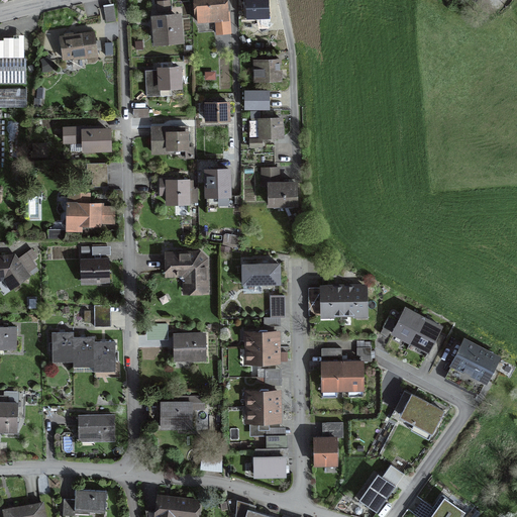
[(214,43),(231,41),(229,12),(225,12),(224,0),(196,0),(198,18),(195,18),(196,22),(213,21),(214,43)]
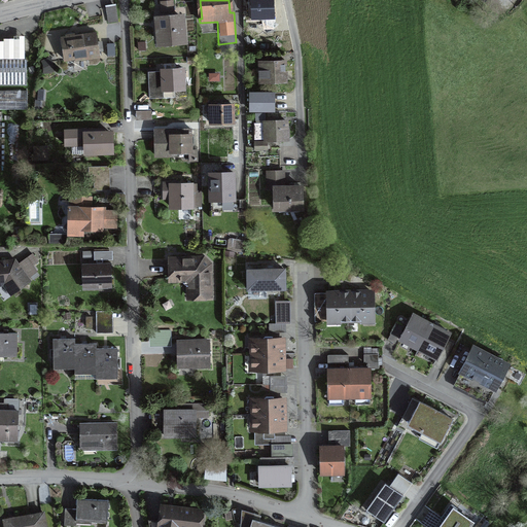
[(274,18),(273,0),(243,0),(244,12),(252,12),(252,19),(274,18)]
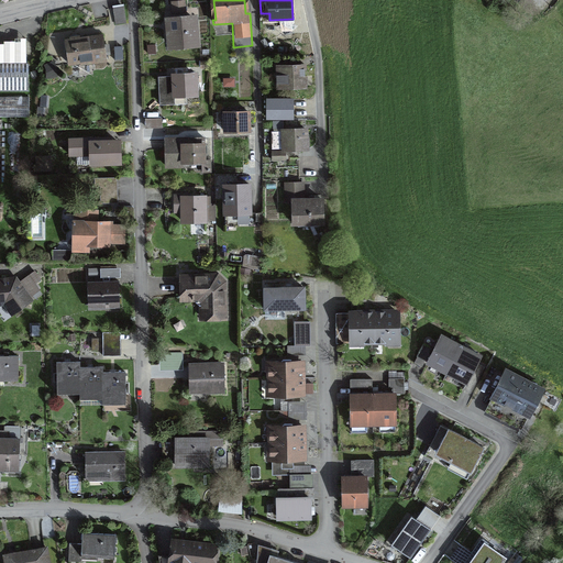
[(175,20),(185,19),(184,1),(173,2),(174,12),(175,20)]
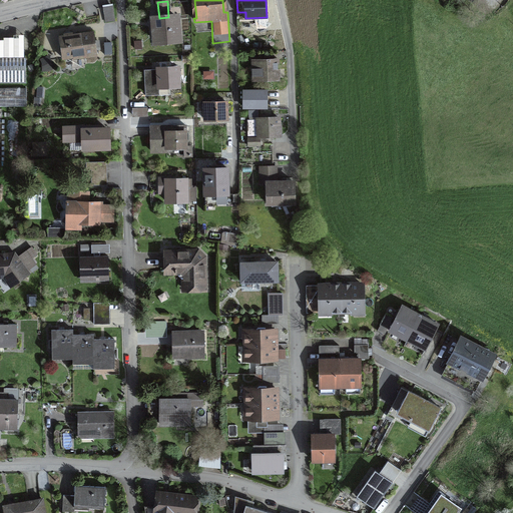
[(105,22),(114,20),(112,6),(103,7),(105,22)]
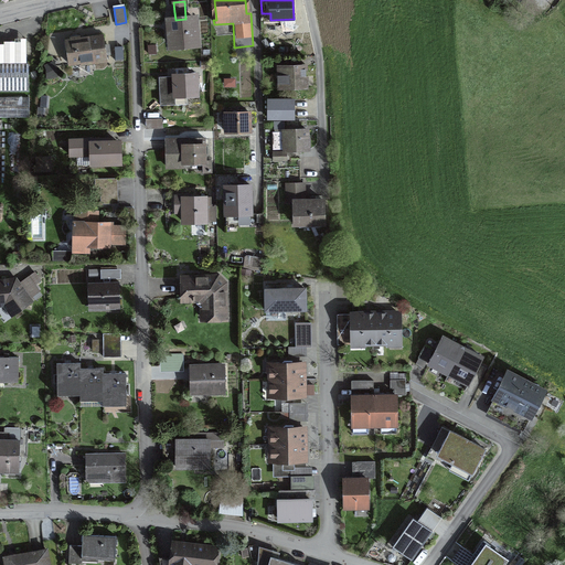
[(185,19),(176,20),(170,21),(172,45),(196,43),(194,19),(185,19)]
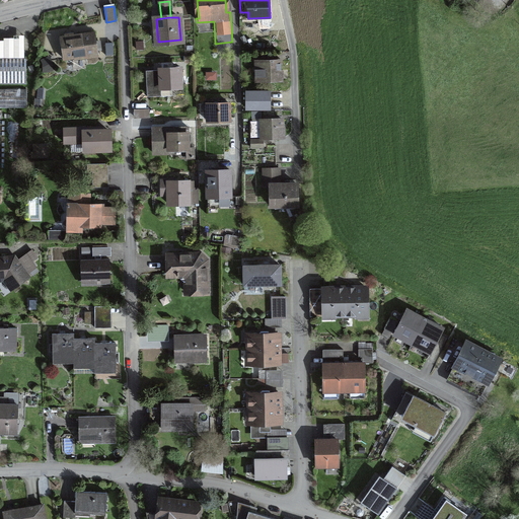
[(94,32),(61,38),(64,59),(75,58),(75,56),(84,55),(84,58),(97,56),(94,32)]
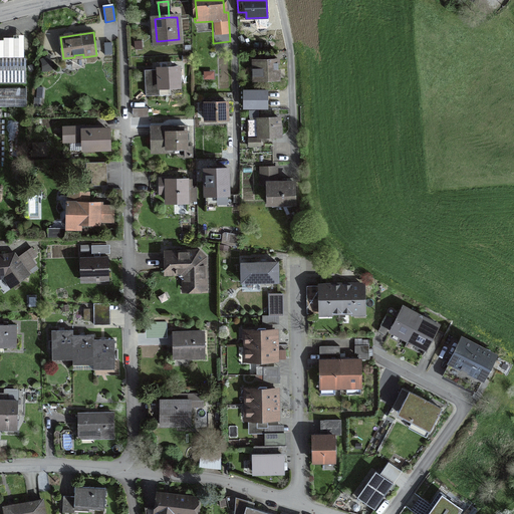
[(26,56),(0,56),(0,82),(26,83),(26,56)]
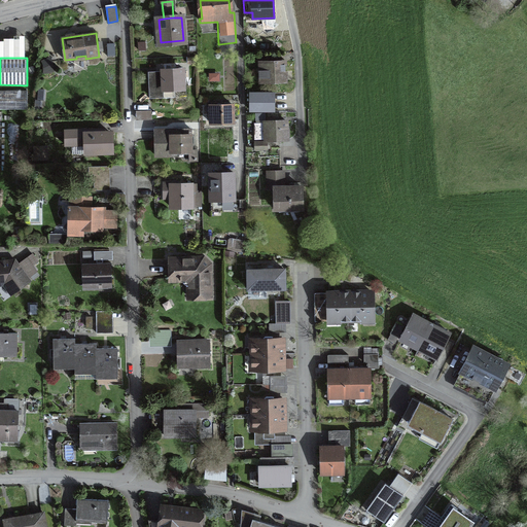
[(284,62),(259,63),(259,81),(285,80),(284,62)]
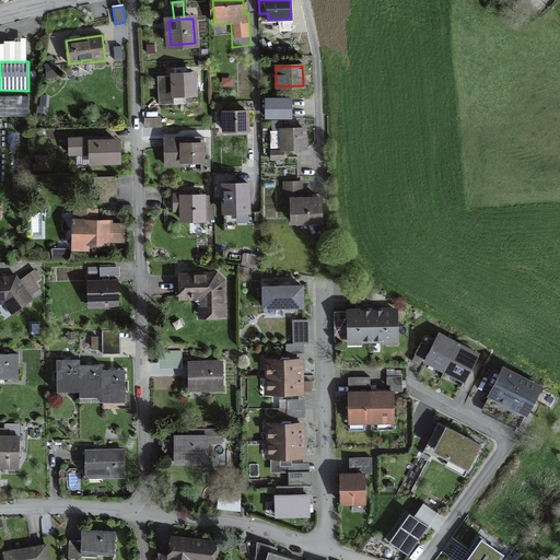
[(173,76),(173,77),(159,78),(160,103),(185,102),(185,93),(196,93),(195,74),(173,76)]
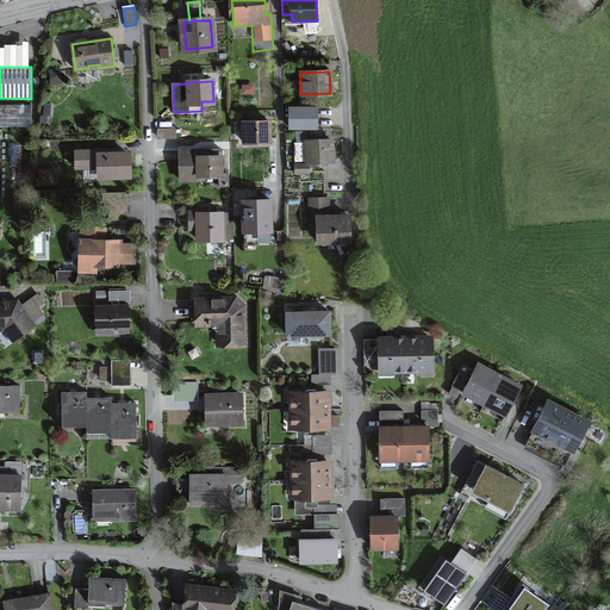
[(31,105),(0,104),(0,139),(2,139),(2,129),(0,129),(0,125),(31,126),(31,105)]
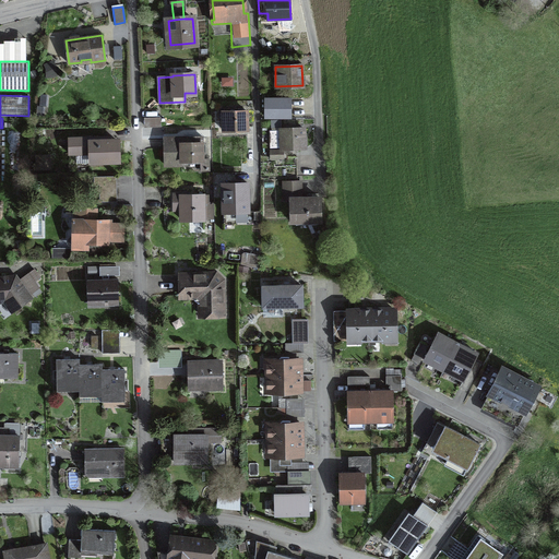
[(265,117),(290,117),(290,98),(265,98),(265,117)]
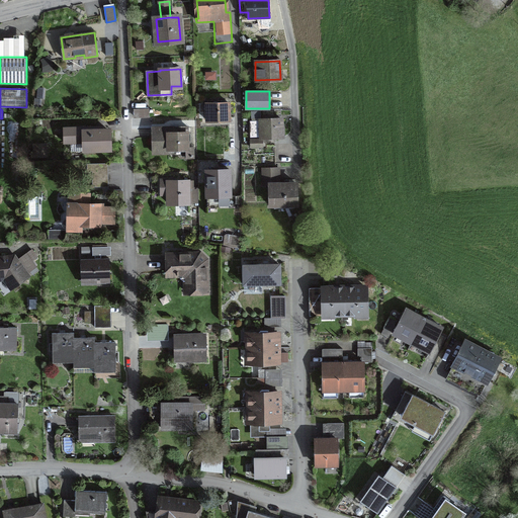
[(207,103),(207,121),(229,120),(229,102),(225,102),(225,100),(222,100),(222,102),(207,103)]
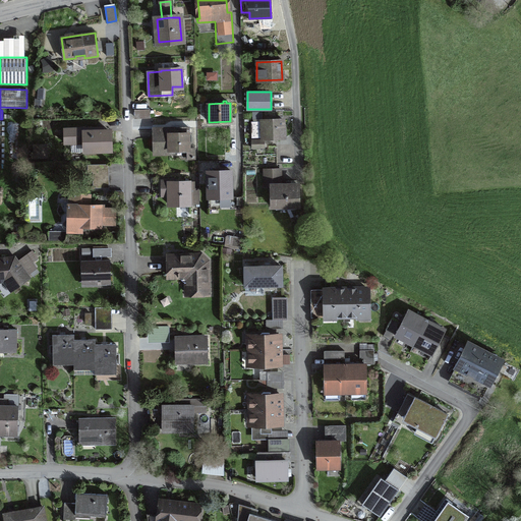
[(152,113),(138,113),(138,121),(152,122),(152,113)]
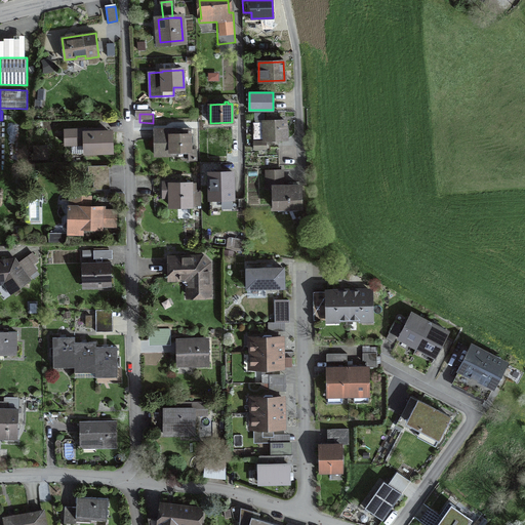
[(253,123),(254,138),(265,137),(265,139),(286,138),(285,120),(264,121),(265,123),(253,123)]
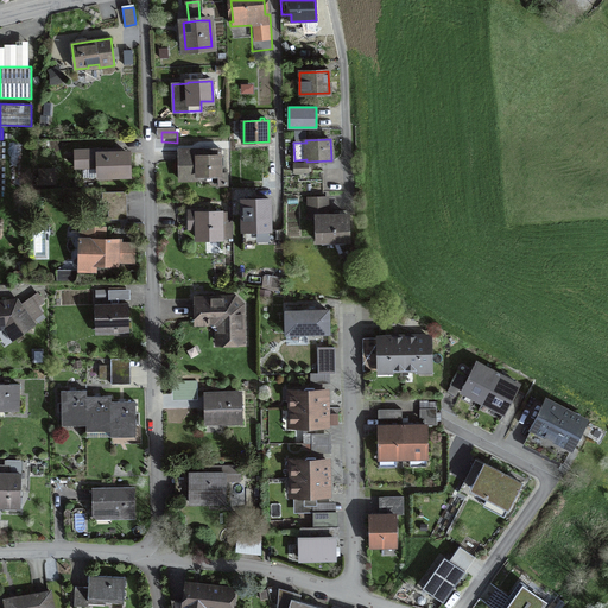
[(179,151),(179,179),(198,178),(197,175),(219,175),(219,184),(226,184),(226,173),(221,173),(220,149),(209,149),(209,150),(179,151)]
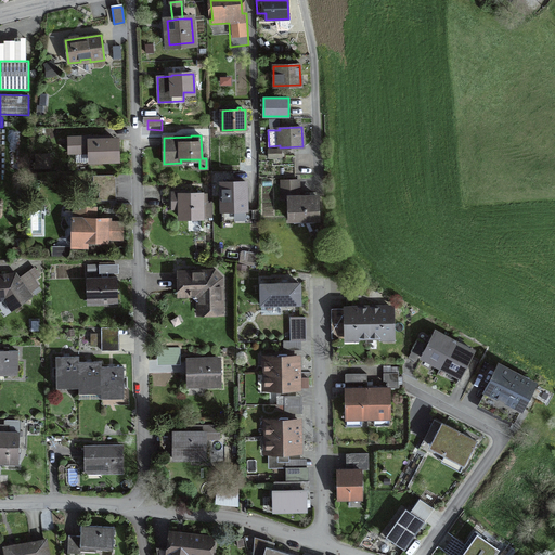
[(106,137),(68,138),(68,152),(90,152),(90,159),(117,159),(117,140),(106,140),(106,137)]
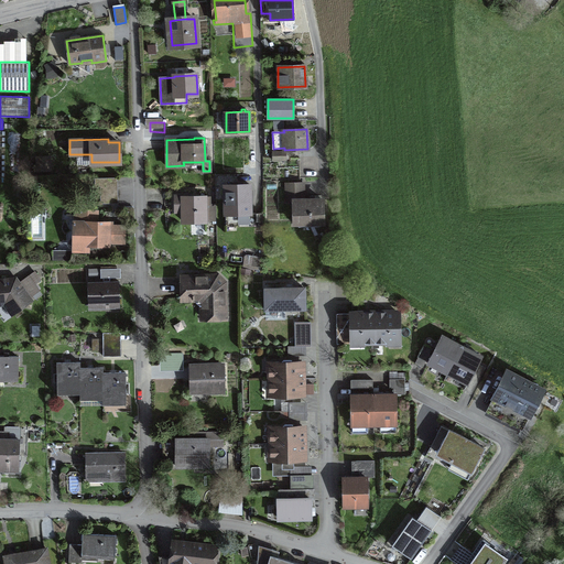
[(36,156),(36,171),(52,171),(51,156),(36,156)]
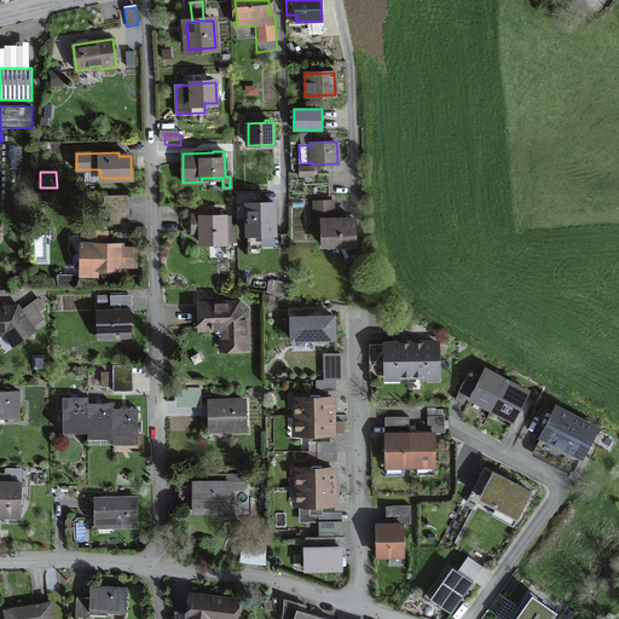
[(354,244),(353,219),(334,219),(333,200),(314,201),(314,220),(323,220),(324,246),(345,244),(356,267),(364,264),(363,253),(359,243),(354,244)]
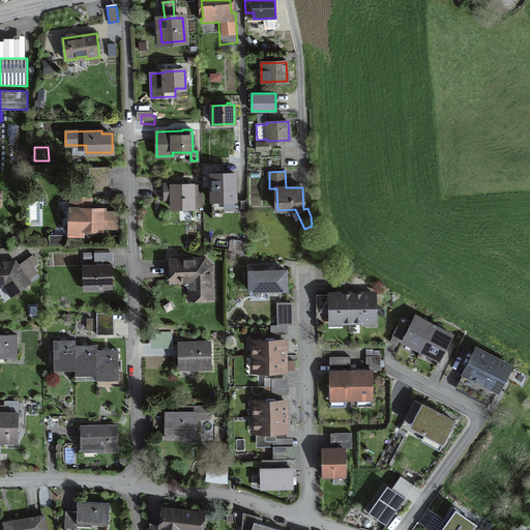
[(234,173),(211,174),(212,201),(224,201),(224,208),(235,208),(235,213),(247,213),(247,197),(245,197),(245,200),(235,200),(234,173)]
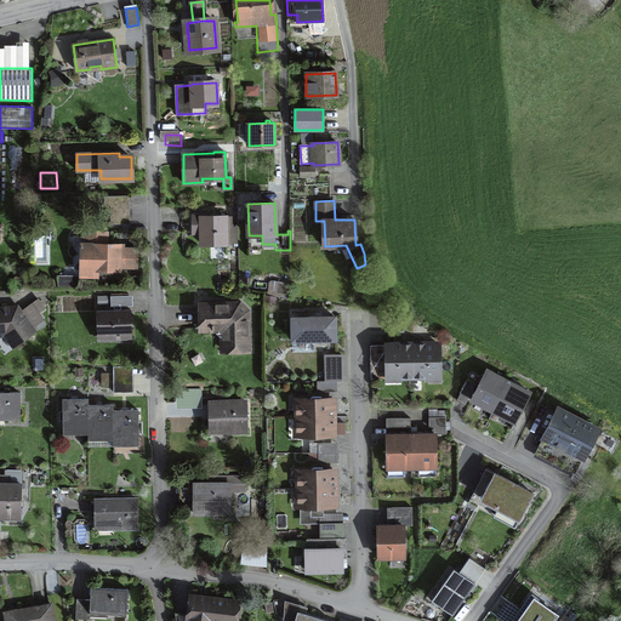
[(201,244),(227,244),(226,217),(193,217),(193,234),(201,234),(201,244)]
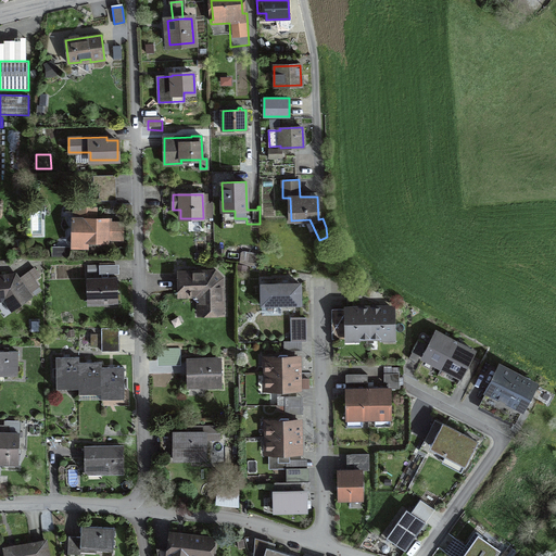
[(74,207),(74,245),(87,245),(87,241),(106,241),(106,239),(123,239),(123,223),(106,222),(106,219),(96,219),(96,207),(74,207)]
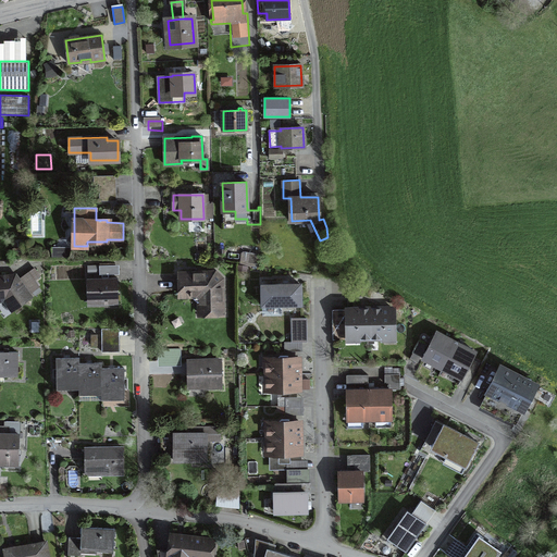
[(99,265),(100,274),(116,274),(115,265),(99,265)]
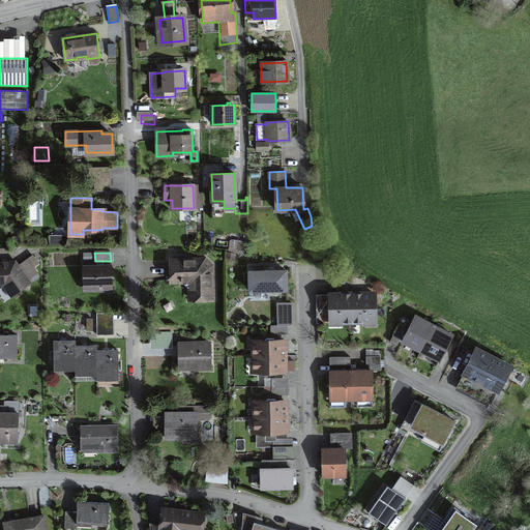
[(37,262),(32,256),(17,267),(13,264),(0,264),(0,284),(5,284),(11,293),(27,282),(26,280),(36,272),(32,266),(37,262)]
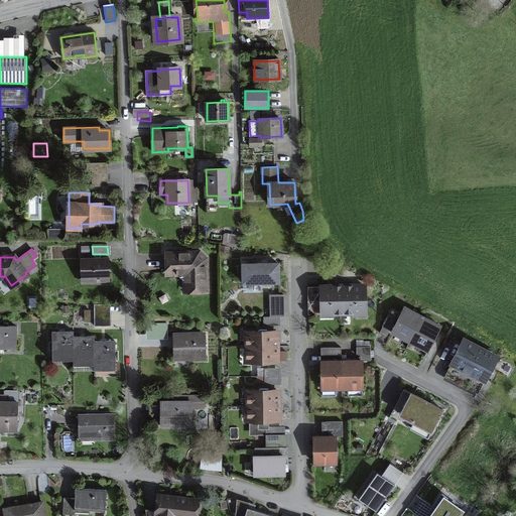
[(167,253),(167,273),(178,273),(178,276),(179,276),(182,280),(185,280),(185,291),(206,290),(205,258),(201,255),(194,255),(194,253),(167,253)]
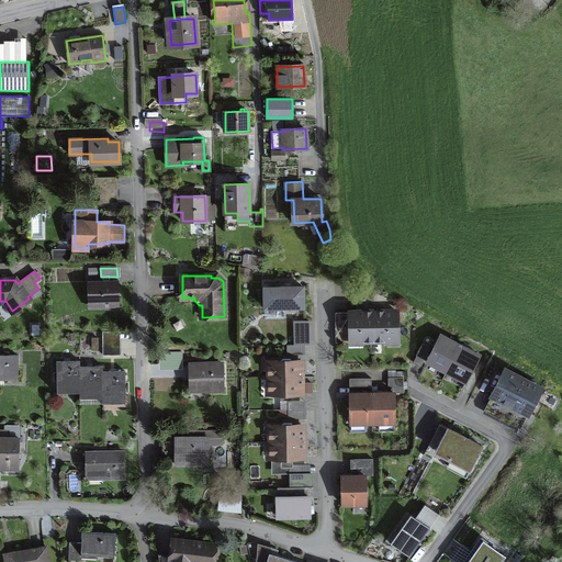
[(120,306),(119,280),(91,281),(92,307),(120,306)]
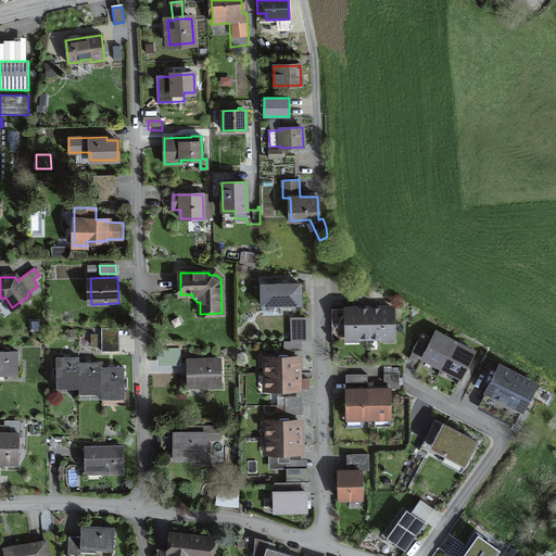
[(300,283),(262,285),(262,304),(300,304),(300,283)]
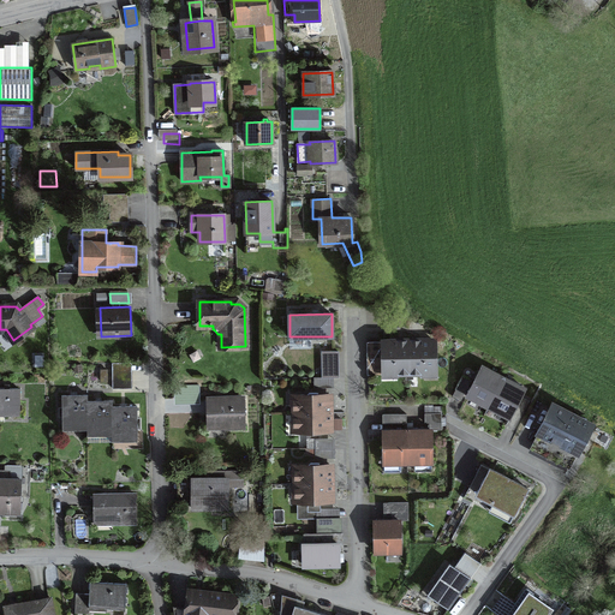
[(398,375),(400,372),(410,372),(408,341),(383,341),(384,371),(393,371),(398,375)]
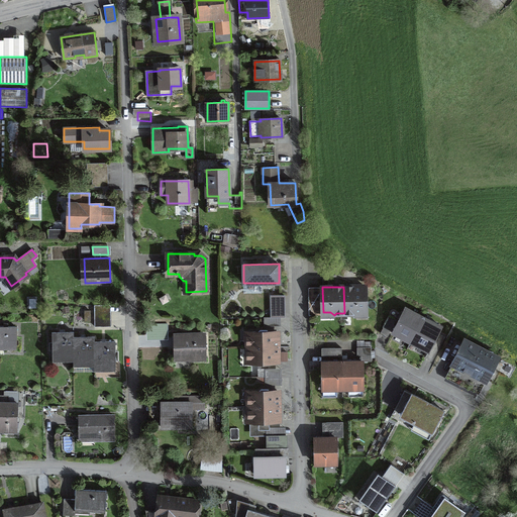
[(343,287),(344,313),(352,313),(354,315),(358,311),(366,311),(365,287),(343,287)]
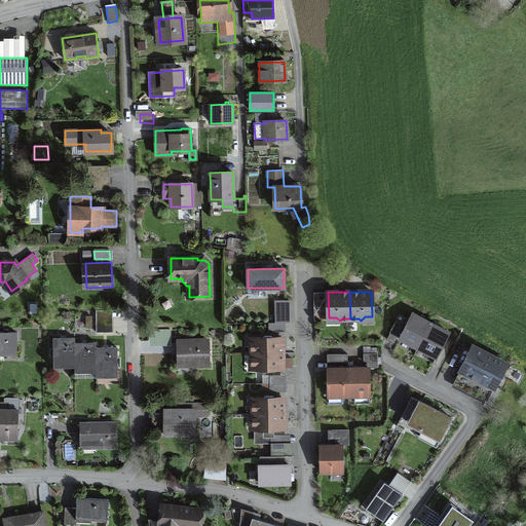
[(294,303),(278,303),(278,326),(284,326),(294,326),(294,303)]
